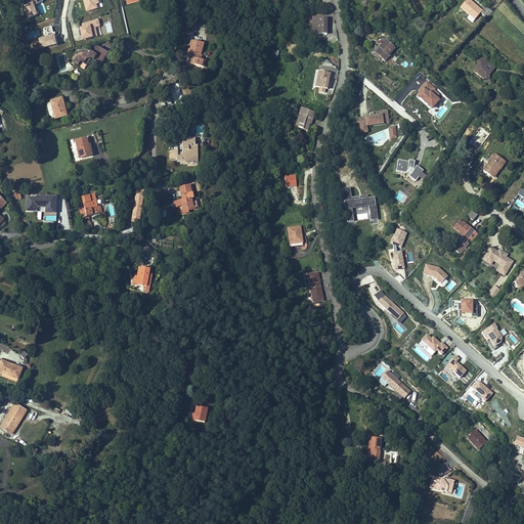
[(37,16),(34,7),(37,6),(35,0),(32,0),(25,2),(26,6),(24,7),(28,19),(37,16)]
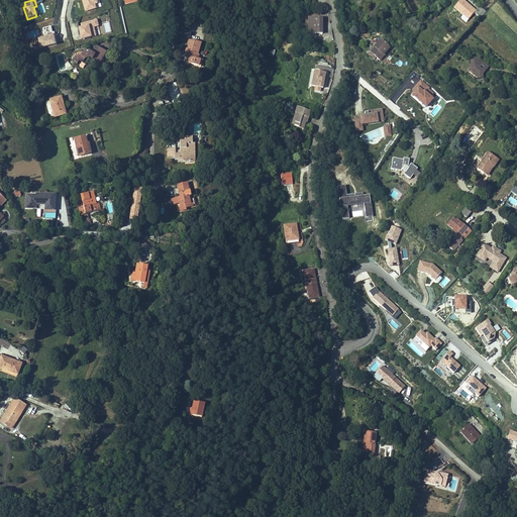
[(102,8),(100,0),(84,0),(87,12),(102,8)]
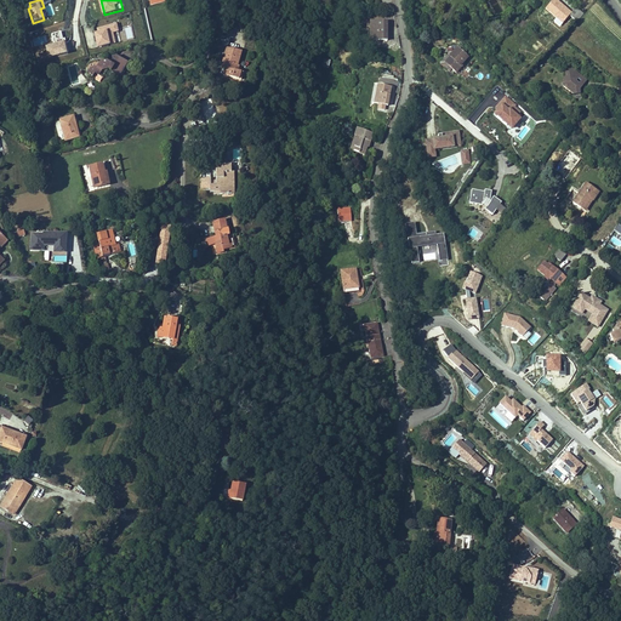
[(554,0),(545,11),(560,26),(571,12),(556,0),(554,0)]
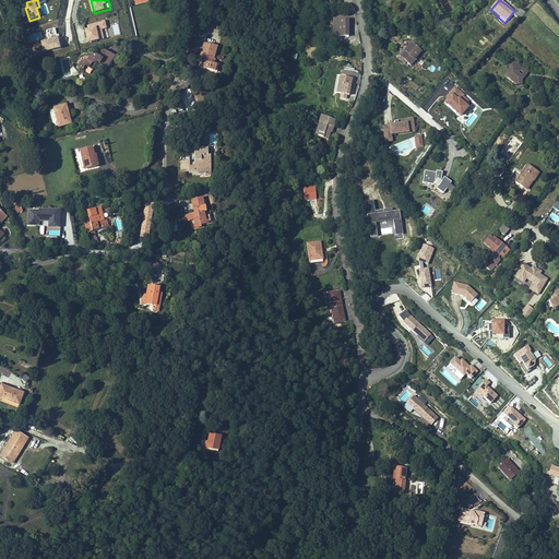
[(514,11),(512,14),(518,18),(523,11),(519,7),(514,11)]
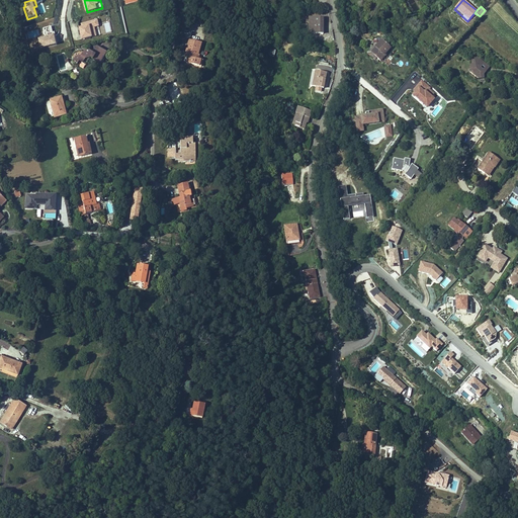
[(324,33),(324,18),(310,18),(310,33),(324,33)]
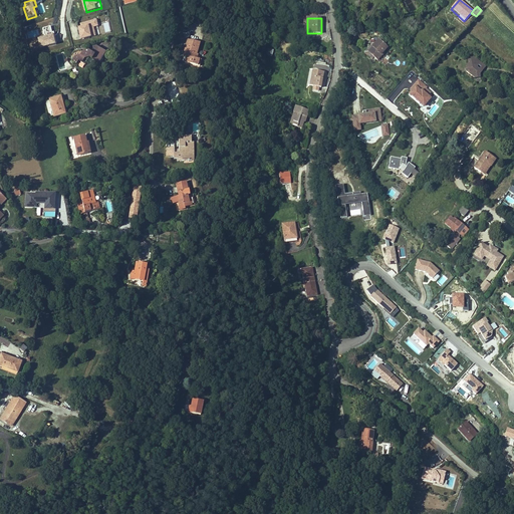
[(90,38),(88,29),(98,26),(97,20),(80,23),(81,28),(78,28),(80,40),(90,38)]
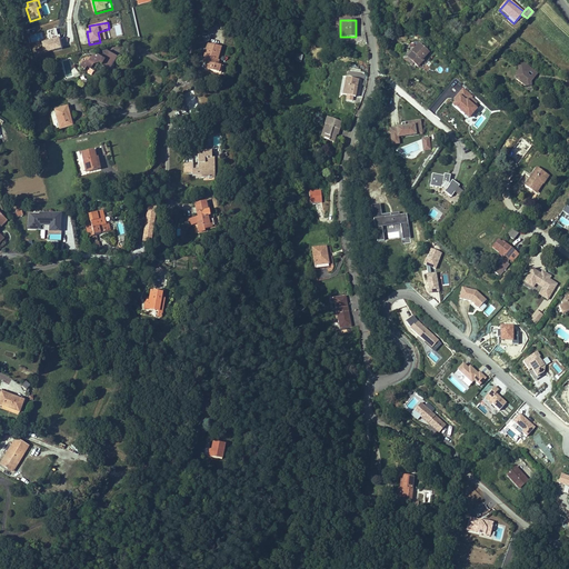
[(50,43),(59,41),(56,30),(47,32),(50,43)]
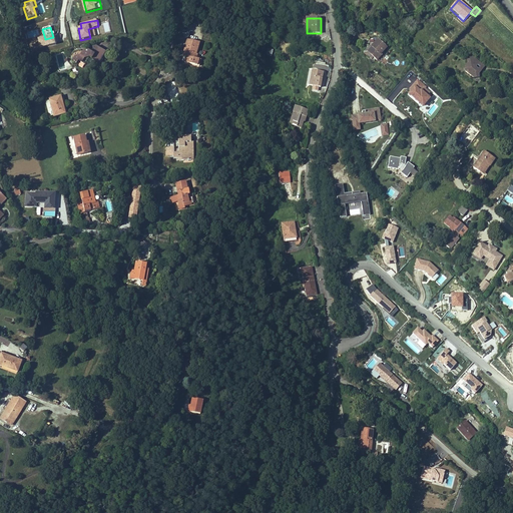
[(45,39),(38,40),(41,49),(55,46),(53,37),(45,39)]
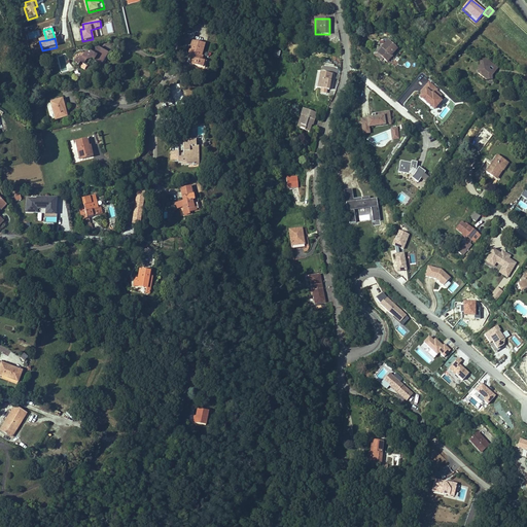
[(205,43),(192,40),(189,48),(195,50),(194,54),(192,53),(190,58),(189,64),(205,68),(206,62),(201,60),(199,60),(200,56),(201,56),(205,43)]
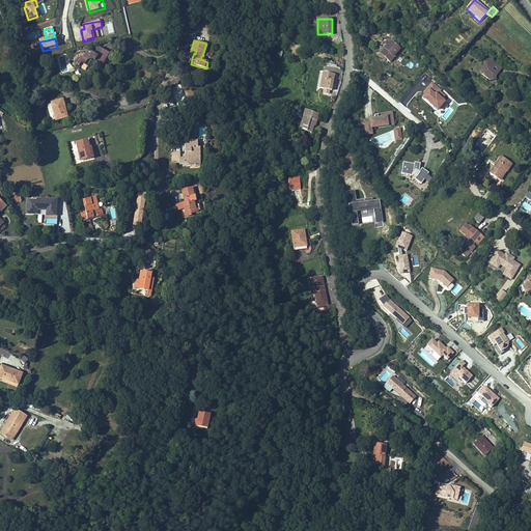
[(384,49),(380,54),(386,59),(389,62),(394,57),(393,56),(399,49),(391,40),(384,49)]
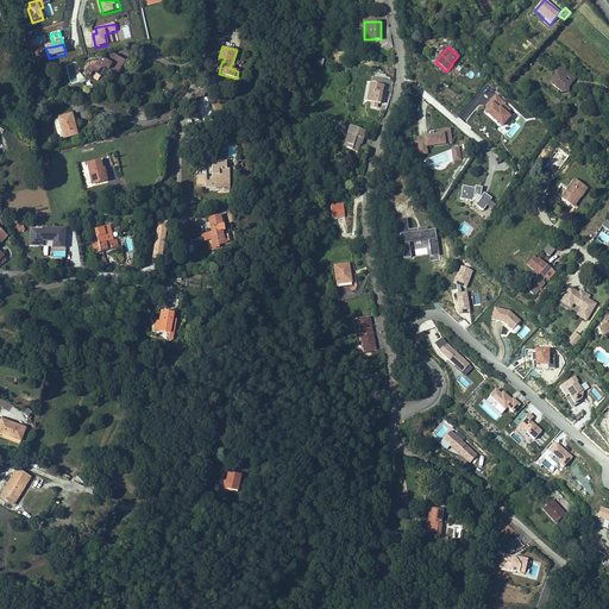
[(90,76),(93,73),(101,77),(106,69),(117,75),(125,62),(114,55),(111,56),(111,60),(108,63),(100,58),(98,63),(93,60),(90,64),(87,62),(85,67),(86,73),(90,76)]
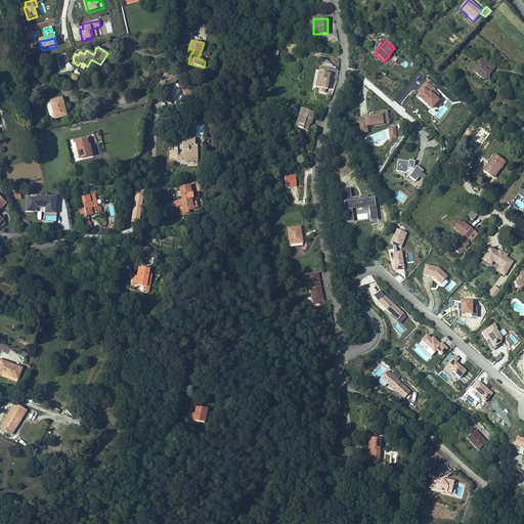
[(380,60),(381,58),(375,53),(379,48),(378,47),(372,54),(380,60)]
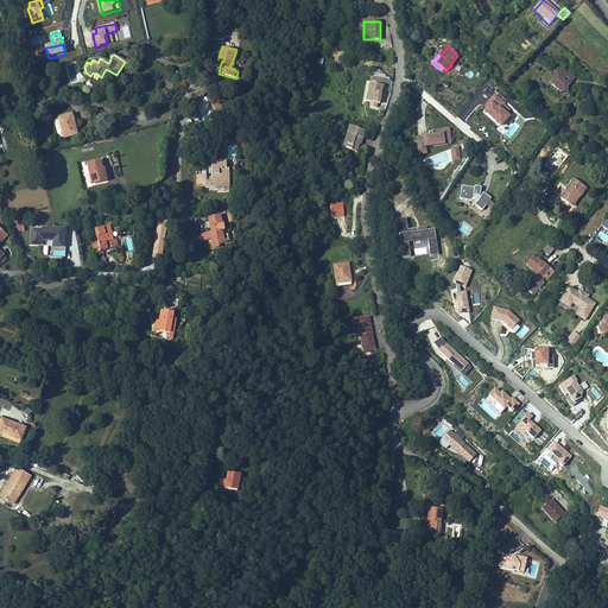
[(569,71),(561,65),(557,65),(553,70),(556,73),(556,75),(553,76),(552,77),(553,82),(563,89),(569,88),(569,86),(571,82),(565,77),(569,71)]
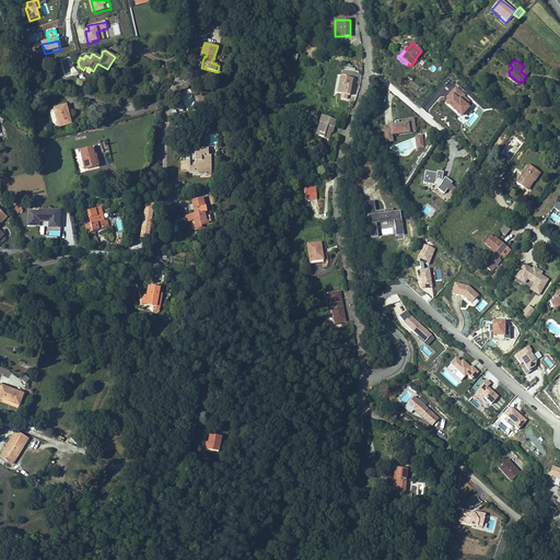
[(531,70),(524,66),(521,71),(526,76),(531,70)]
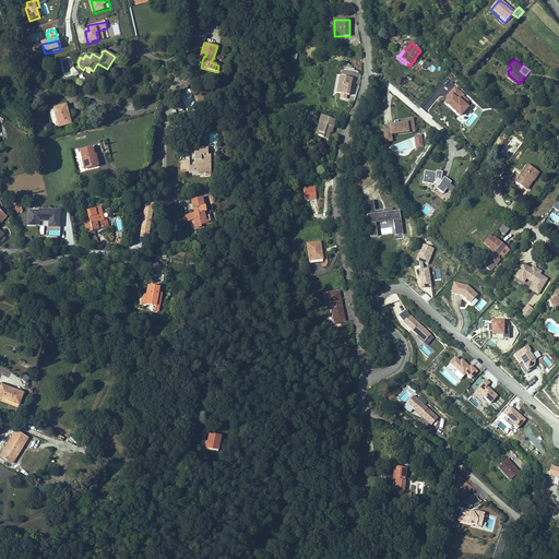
[(352,79),(340,76),(336,93),(341,94),(347,95),(348,96),(351,88),(352,79)]
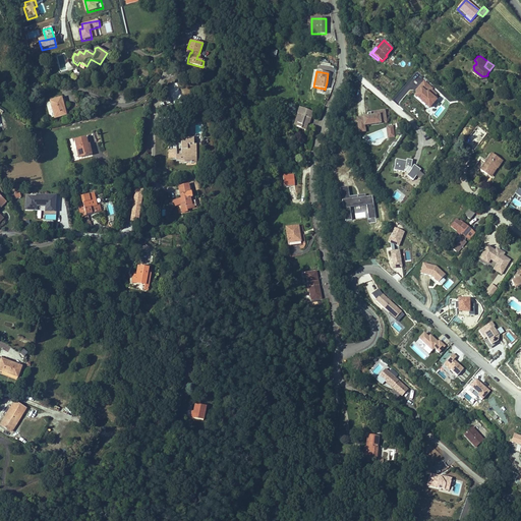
[(428,112),(437,101),(433,99),(438,94),(424,82),(411,98),(428,112)]
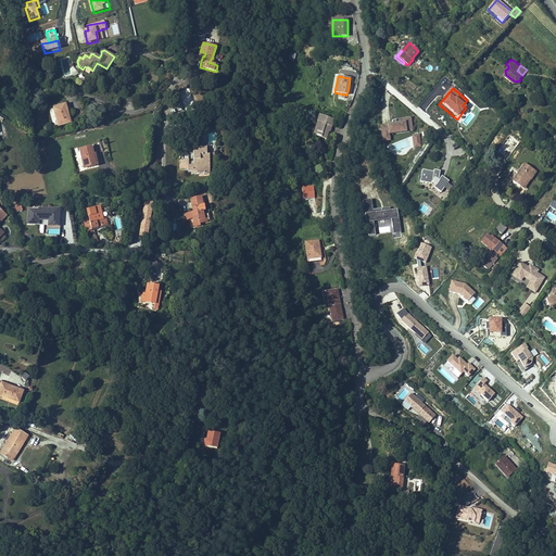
[(59,126),(71,123),(65,104),(53,108),(59,126)]
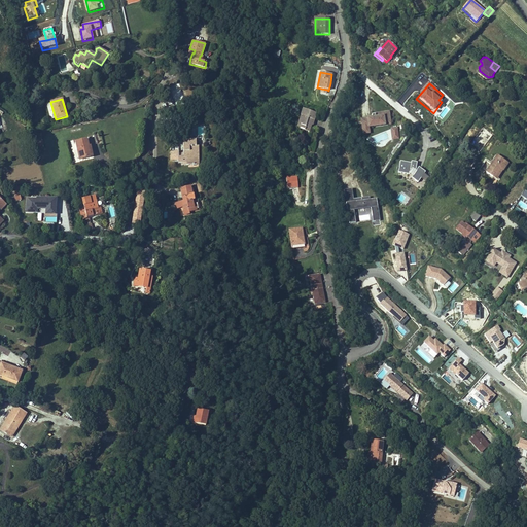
[(316,115),(303,110),(302,116),(303,117),(301,125),(302,125),(300,129),(309,132),(311,125),(310,125),(311,123),(312,123),(313,120),(314,120),(316,115)]
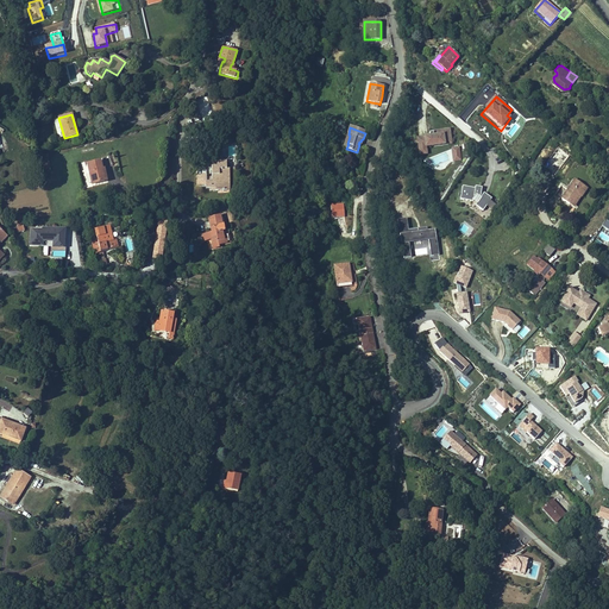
[(427,155),(426,148),(452,144),(450,130),(433,132),(433,133),(431,135),(431,136),(431,137),(419,139),(418,139),(420,155),(427,155)]
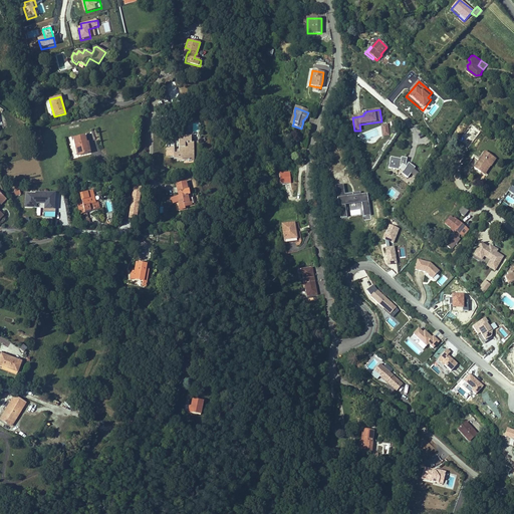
[(382,137),(390,136),(388,123),(380,124),(382,137)]
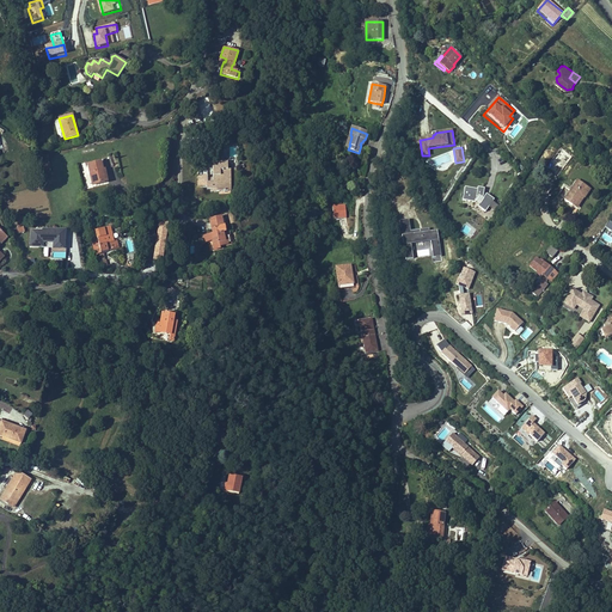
[(101,161),(89,165),(92,185),(105,182),(103,171),(101,161)]
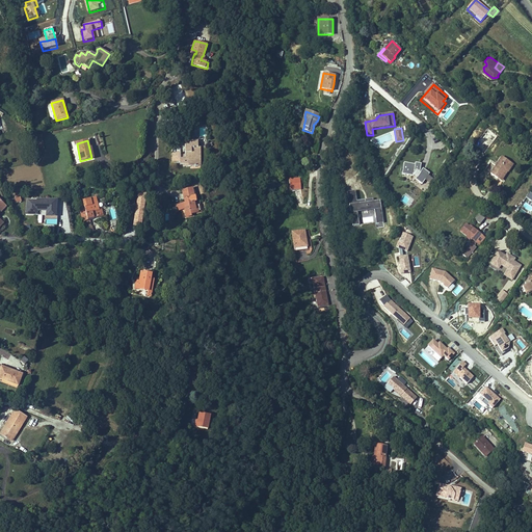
[(183,164),(183,166),(194,166),(194,159),(198,159),(197,141),(191,141),(185,141),(185,153),(185,158),(181,158),(181,153),(171,153),(173,163),(180,163),(180,164),(183,164)]
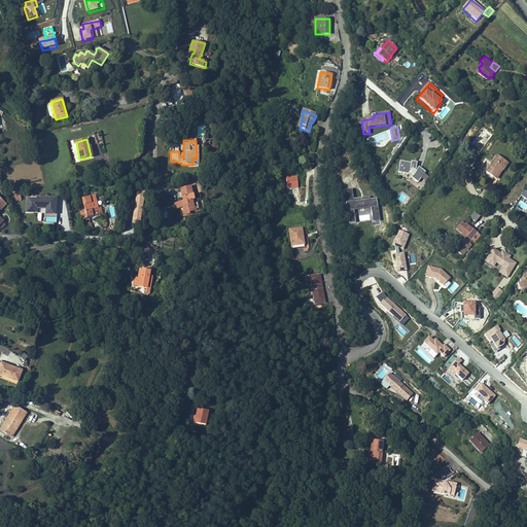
[(507,164),(496,155),(486,172),(497,179),(503,170),(507,164)]
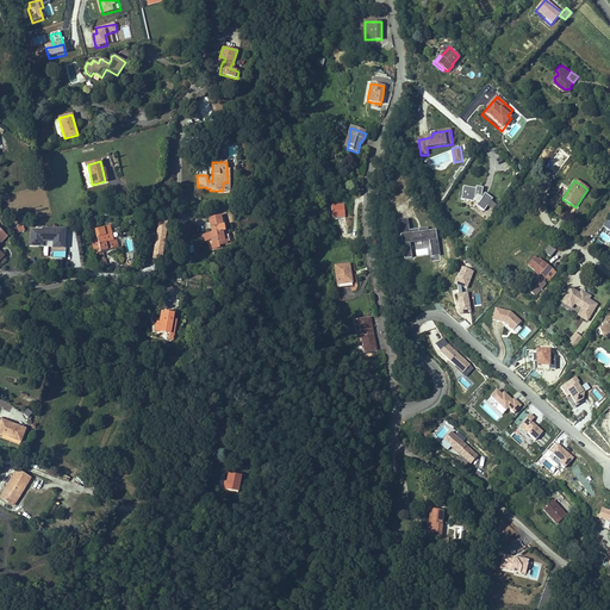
[(477,190),(465,187),(462,200),(475,203),(475,197),(483,198),(478,205),(481,207),(480,209),(485,211),(493,199),(485,194),(484,197),(483,195),(484,188),(477,187),(477,190)]
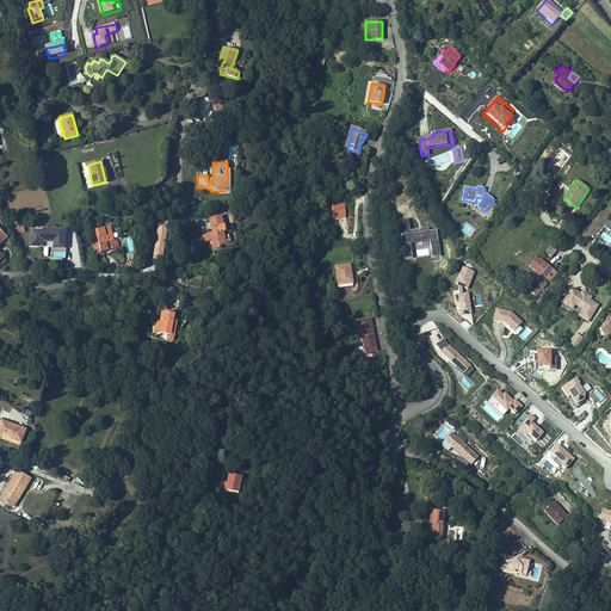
[(345,218),(344,204),(329,207),(331,220),(345,218)]
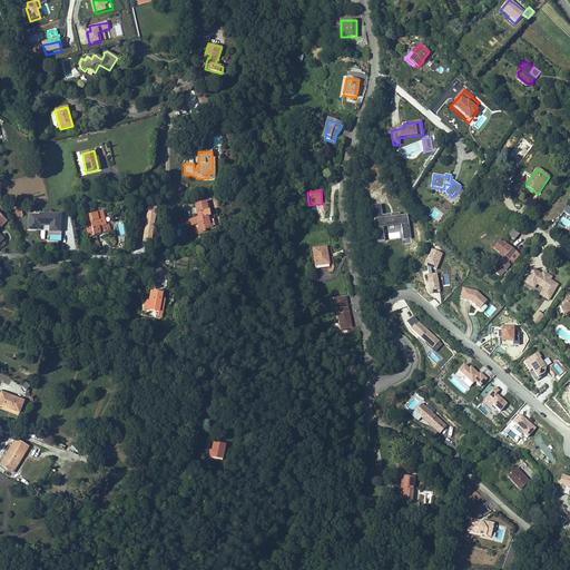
[(205,229),(210,228),(208,217),(209,217),(206,203),(196,205),(198,218),(197,218),(198,224),(199,233),(205,232),(205,229)]
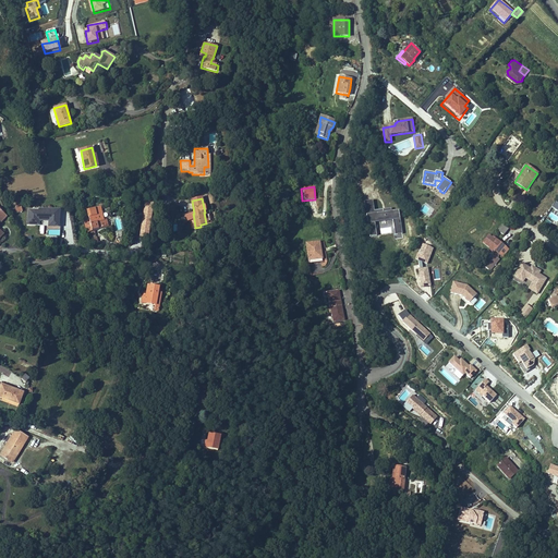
[(373,201),(363,202),(368,237),(376,235),(374,221),(393,219),(396,234),(402,233),(398,209),(392,210),(391,207),(375,210),(373,201)]
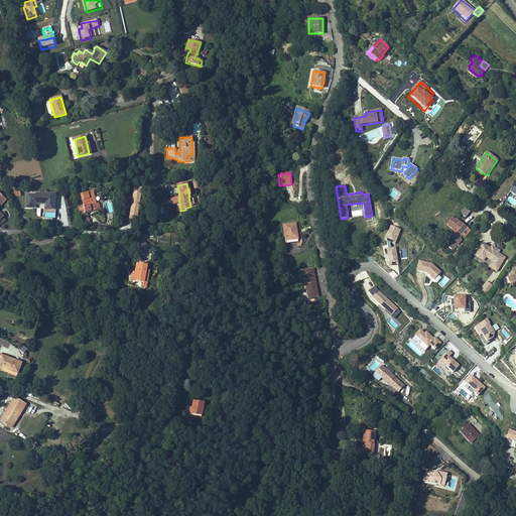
[(133,188),(128,220),(138,222),(143,190),(133,188)]
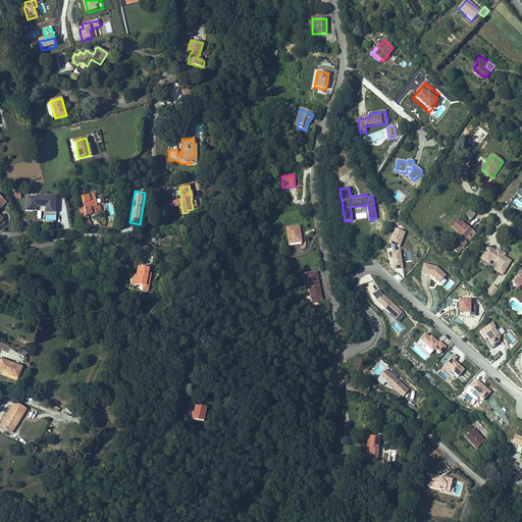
[(53,211),(55,199),(56,199),(57,194),(48,193),(47,195),(37,193),(36,195),(27,193),(24,206),(35,207),(36,203),(45,205),(44,210),(53,211)]
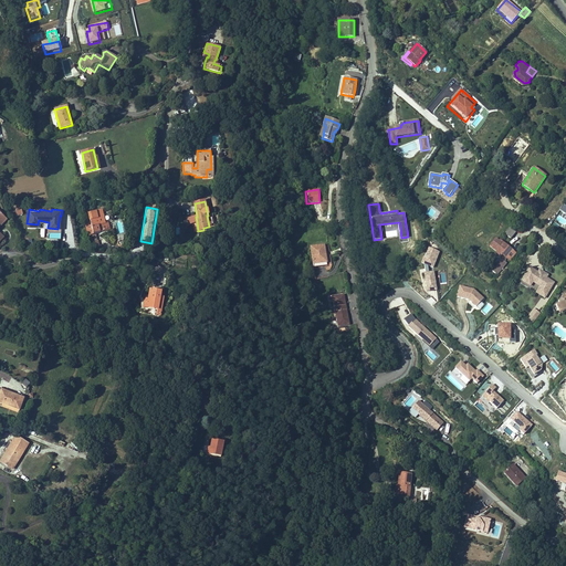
[(96,233),(109,230),(108,223),(105,223),(102,210),(88,213),(91,224),(93,234),(96,233)]
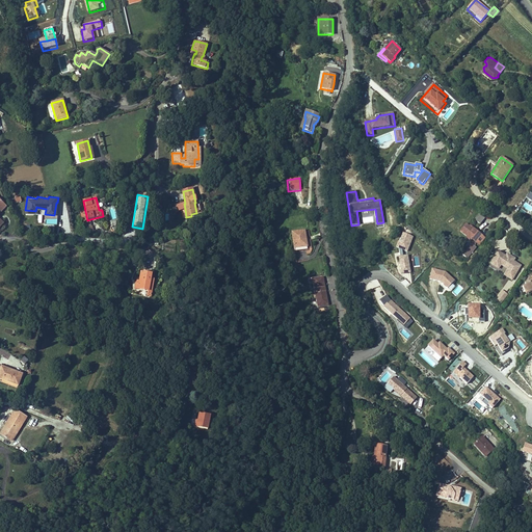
[(87,220),(83,220),(86,236),(94,234),(90,219),(87,220)]
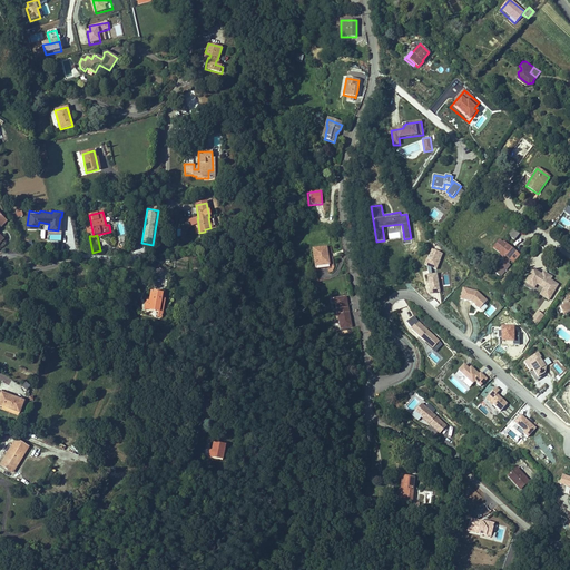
[(499,241),(493,248),(500,254),(504,258),(505,256),(509,258),(507,263),(505,262),(495,273),(501,277),(510,265),(509,264),(510,259),(513,263),(519,255),(511,248),(510,249),(508,247),(509,246),(503,243),(502,243),(499,241)]
